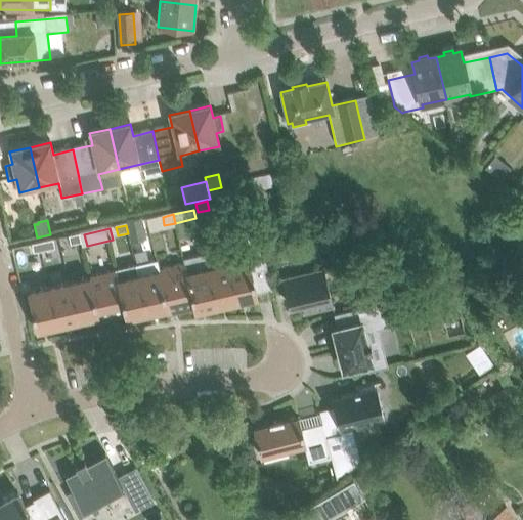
[(80,235),(69,237),(71,247),(81,244),(80,235)]
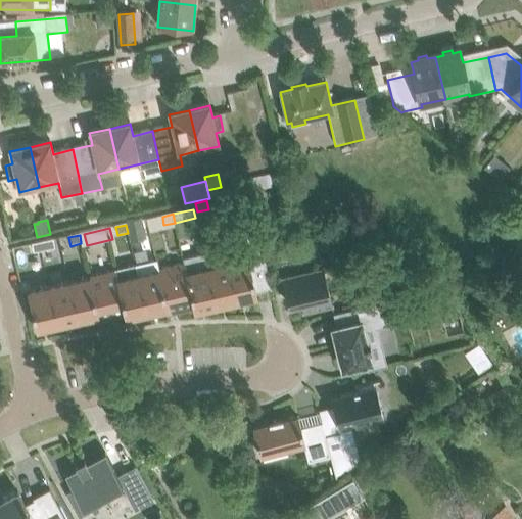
[(53,240),(43,243),(45,251),(55,249),(53,240)]
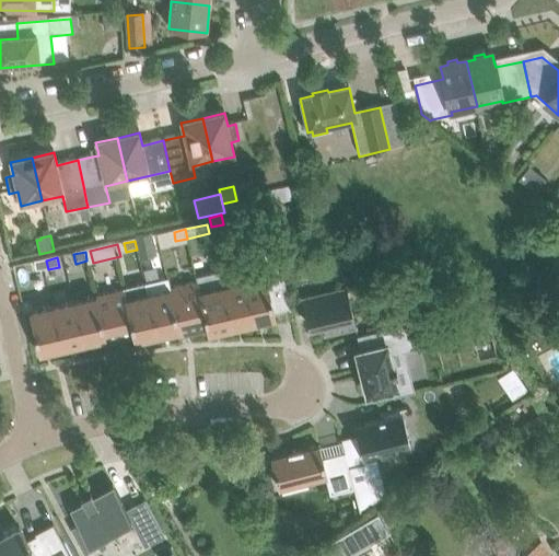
[(46,261),(34,263),(36,273),(48,269),(46,261)]
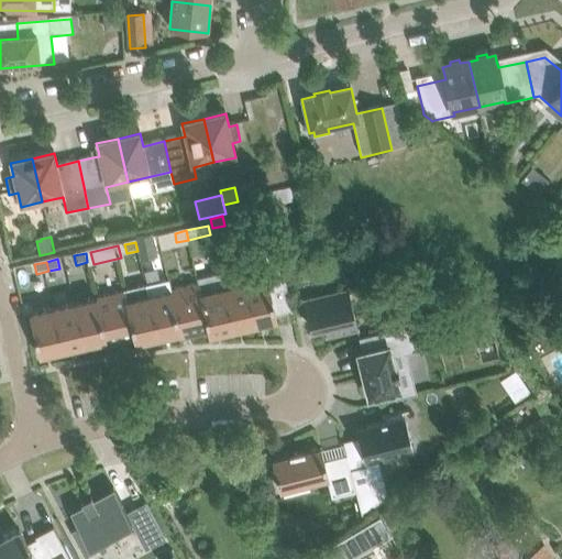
[(242,276),(254,327),(277,321),(276,318),(293,314),(282,267),(242,276)]
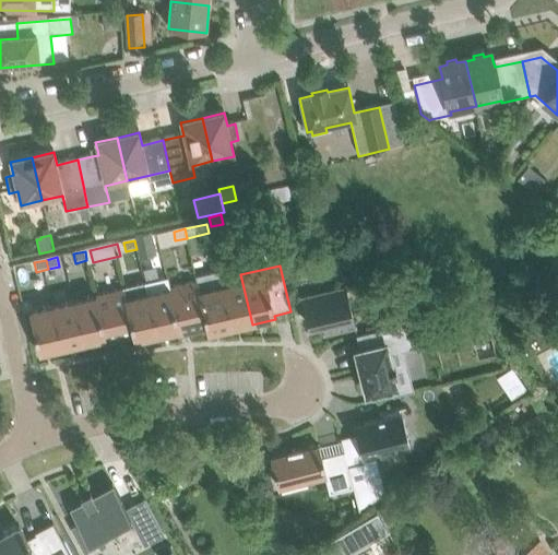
[(217,272),(194,278),(197,284),(208,331),(208,335),(209,335),(230,330),(221,288),(220,280),(217,272)]
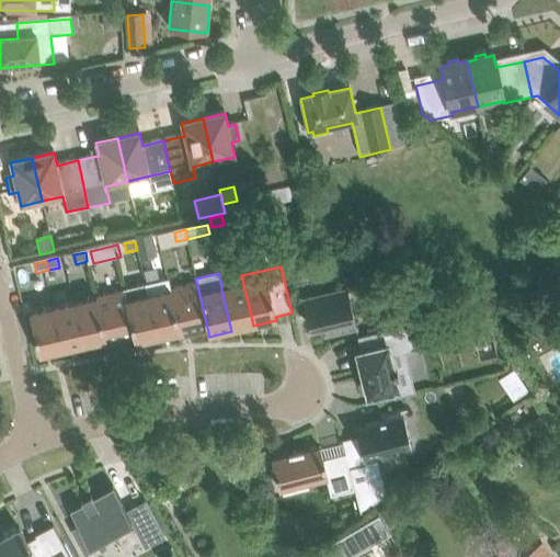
[(253,326),(241,275),(220,281),(231,331),(253,326)]
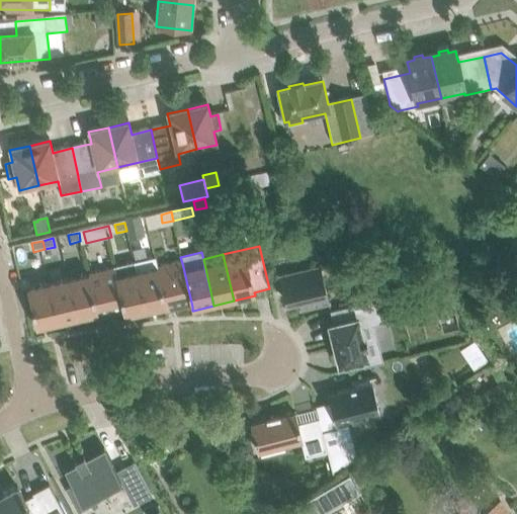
[(167,313),(155,259),(135,264),(146,313),(165,308),(166,313),(167,313)]
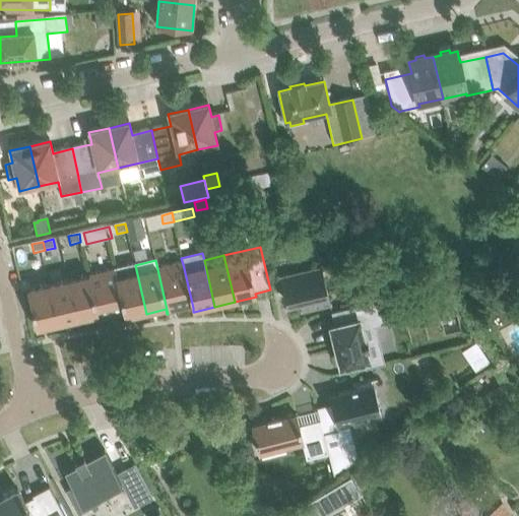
[(155,260),(168,314),(193,308),(183,264),(158,270),(155,260)]
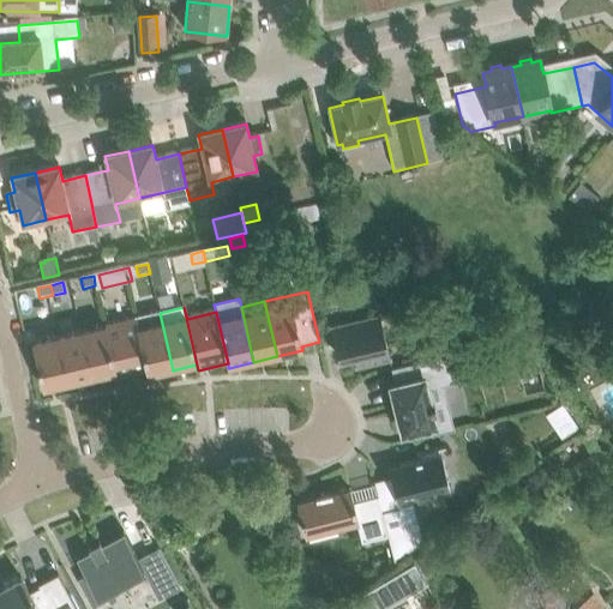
[(173,371),(160,313),(136,320),(149,375),(173,371)]
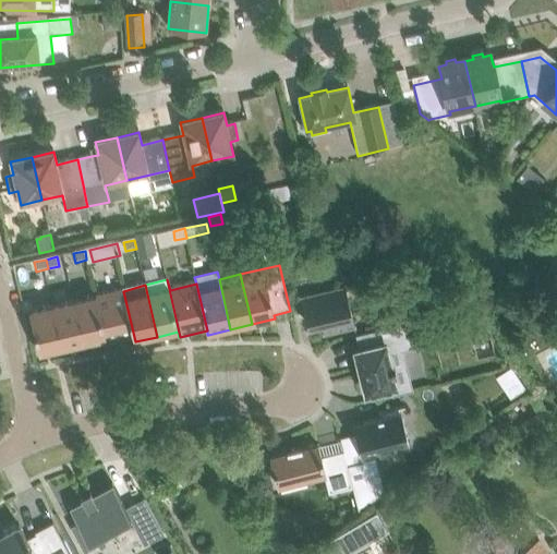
[(301,301),(307,328),(322,324),(325,336),(354,328),(346,290),(301,301)]
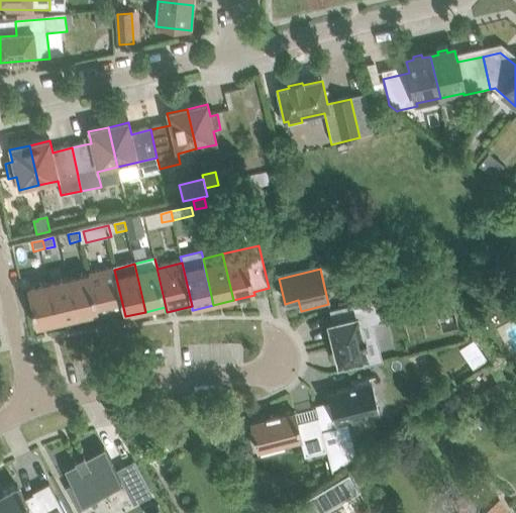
[(114,270),(88,276),(98,319),(123,313),(124,317),(125,316),(114,270)]
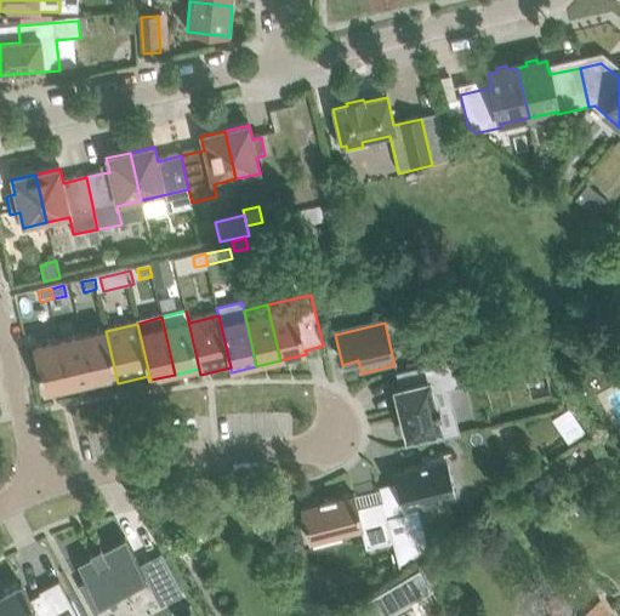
[(118,383),(106,331),(83,336),(92,383),(115,377),(117,383),(118,383)]
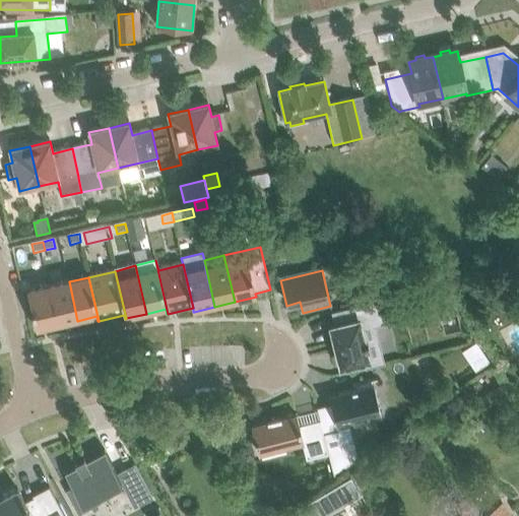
[(77,321),(69,281),(49,286),(58,325),(77,321)]
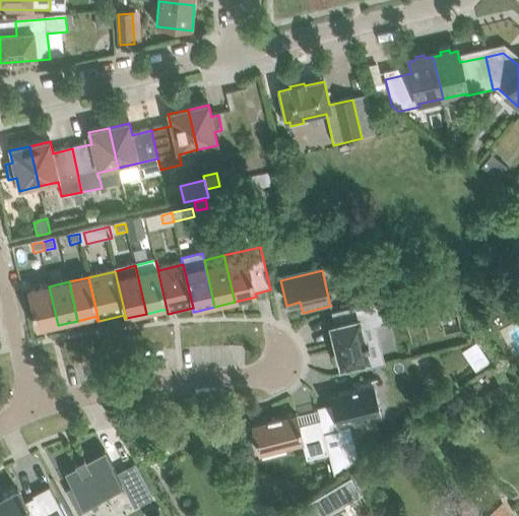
[(27,292),(37,330),(58,325),(49,286),(27,292)]
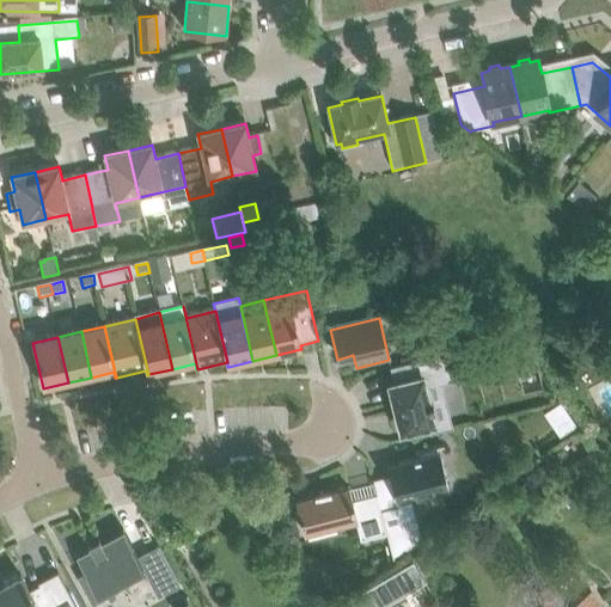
[(395,385),(390,386),(402,434),(428,427),(431,435),(435,435),(429,410),(434,410),(432,404),(428,404),(425,391),(447,385),(459,382),(457,373),(480,367),(476,349),(453,354),(391,371),(395,385)]
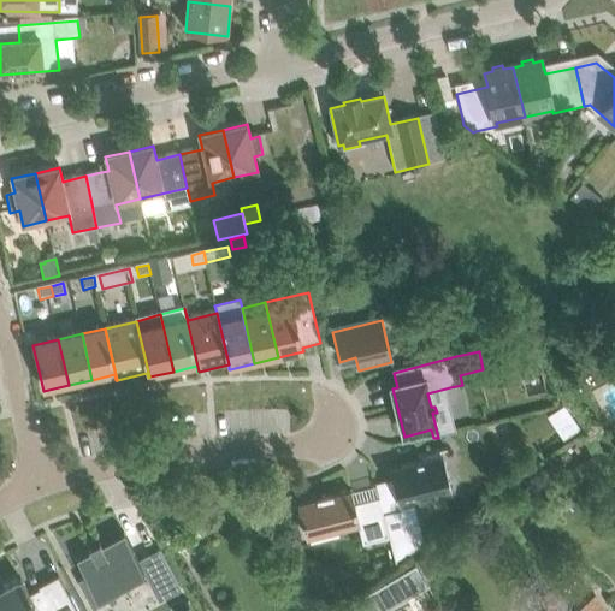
[(567,439),(585,429),(572,405),(554,415),(567,439)]
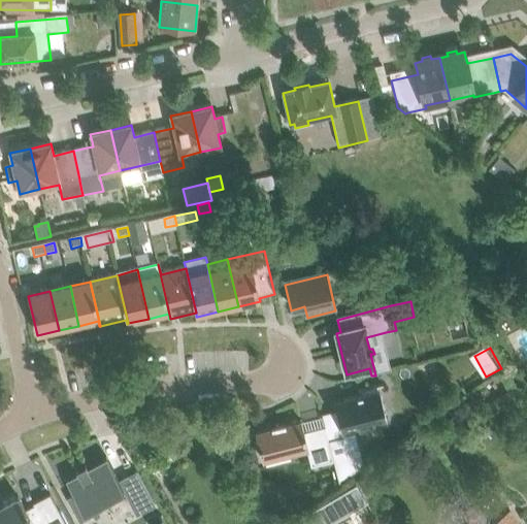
[(343,438),(328,443),(333,462),(336,473),(338,483),(363,466),(355,431),(388,423),(380,393),(379,393),(377,389),(384,388),(383,387),(358,393),(359,394),(361,393),(362,397),(334,404),(336,413),(343,438)]
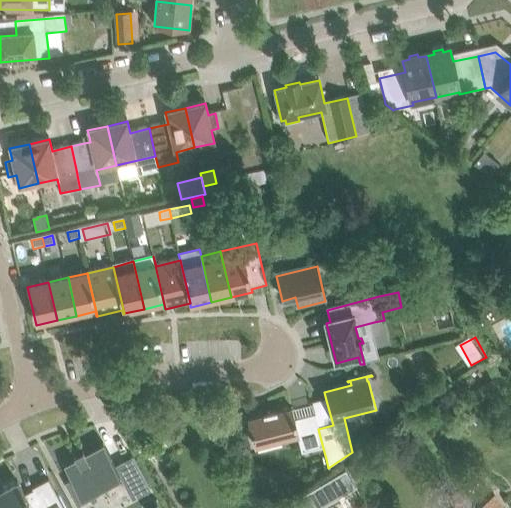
[(318,429),(315,415),(295,421),(292,409),(248,420),(255,448),(297,437),(302,454),(323,448),(318,429)]
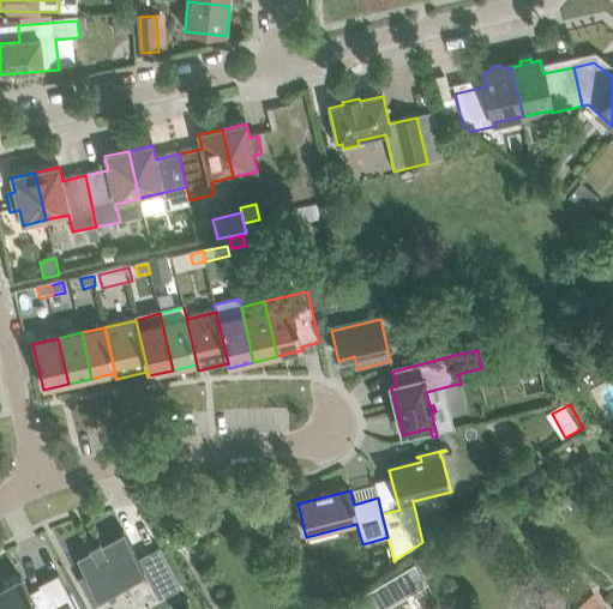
[(138,560),(125,534),(102,546),(100,542),(98,543),(90,548),(89,548),(91,552),(77,559),(86,577),(78,582),(92,608),(95,608),(95,607),(116,595),(113,586),(142,571),(158,601),(180,589),(158,549),(138,560)]
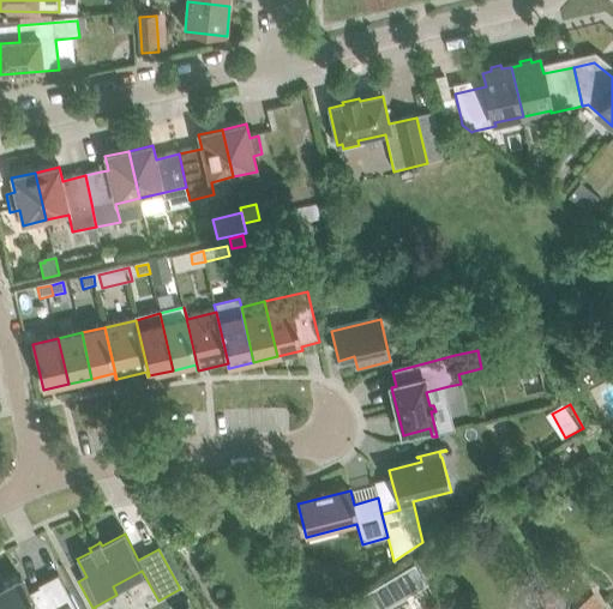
[(362,598),(368,608),(385,608),(427,585),(416,566),(362,598)]
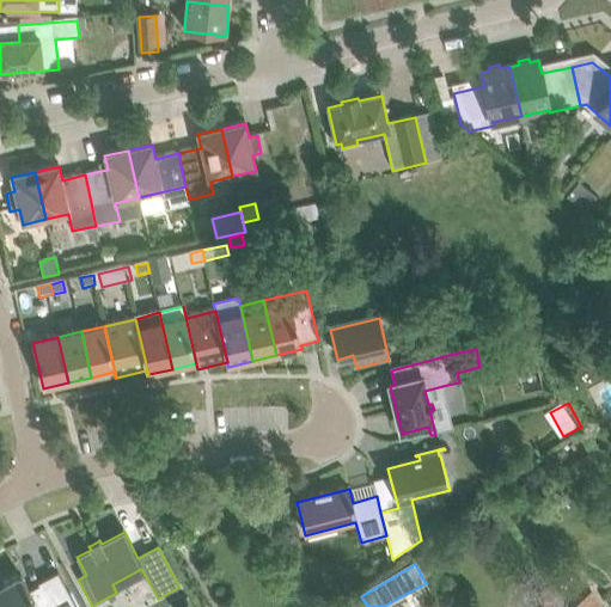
[(20,576),(0,587),(0,606),(75,606),(59,575),(38,586),(40,588),(30,593),(20,576)]
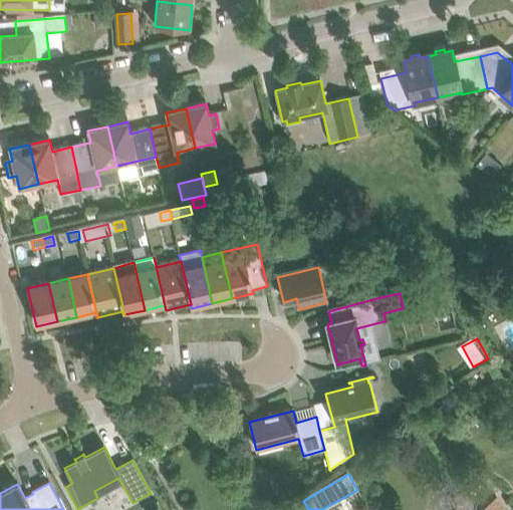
[(473,487),(459,495),(468,509),(505,509),(498,498),(484,506),(473,487)]
